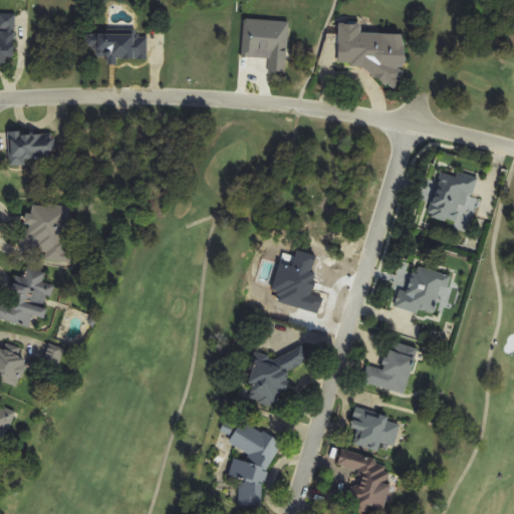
[(243,17),(288,19),(287,61),(241,59),(243,17)]
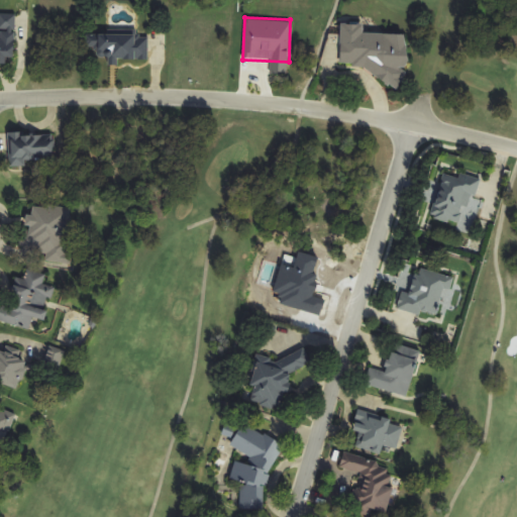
[(0,19),(19,20),(17,63),(0,62),(0,19)]
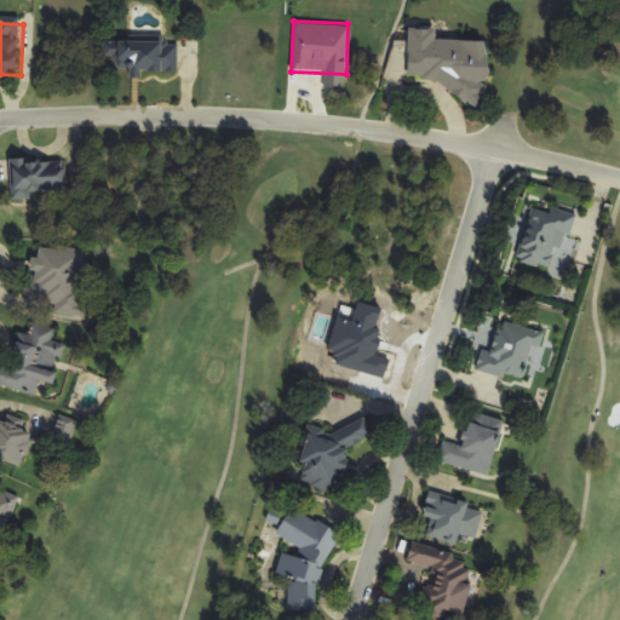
[(115,28),(170,30),(168,81),(113,79),(115,28)]
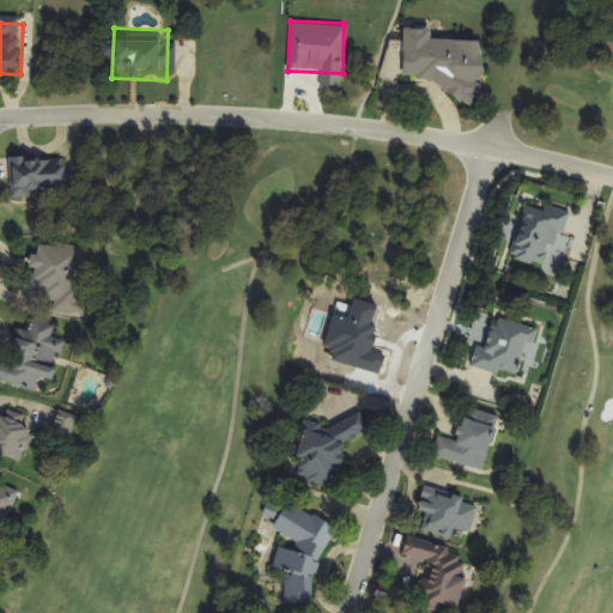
[(417,36),(471,38),(469,89),(414,86),(417,36)]
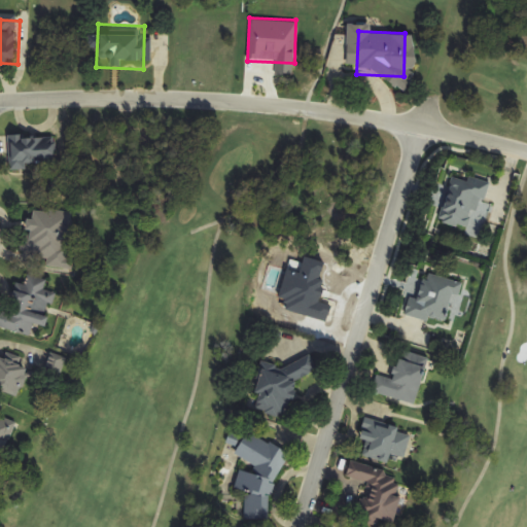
[(8,132),(56,131),(57,175),(10,176),(8,132)]
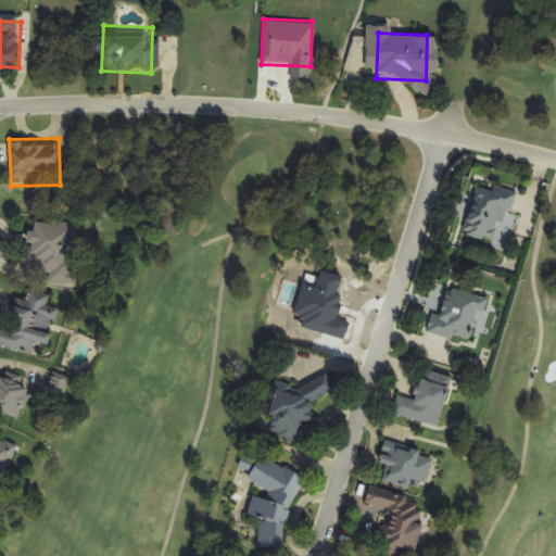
[(476,184),(459,242),(507,256),(523,198),(476,184)]
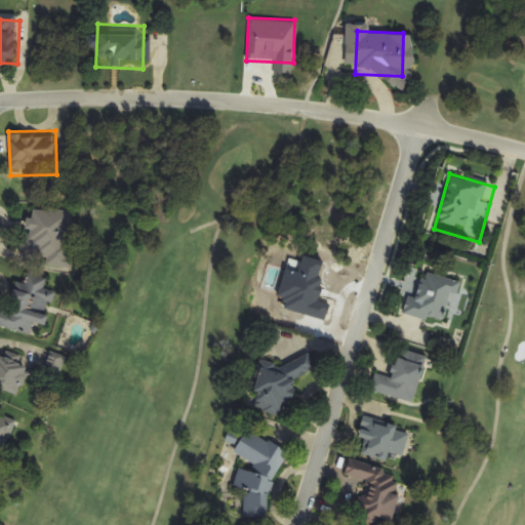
[(28,211),(74,217),(68,260),(22,254),(28,211)]
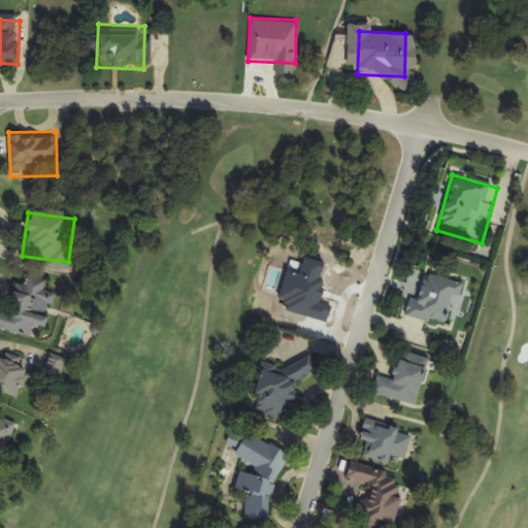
[(424,261),(407,317),(453,329),(469,274),(424,261)]
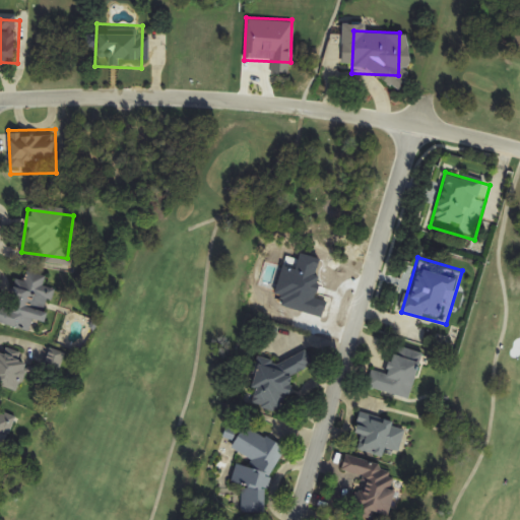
[(14,275),(58,288),(47,329),(2,317),(14,275)]
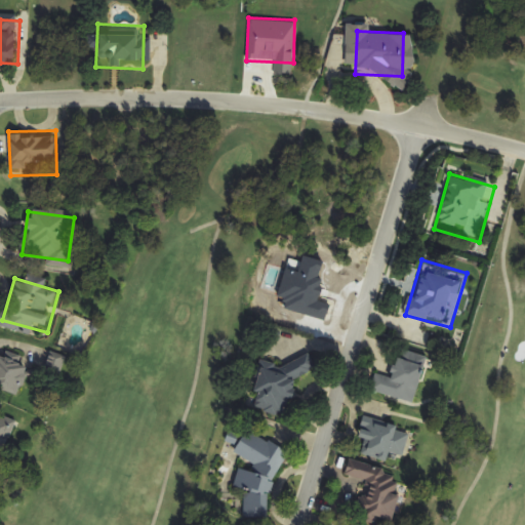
[(382,341),(366,397),(411,409),(427,355),(382,341)]
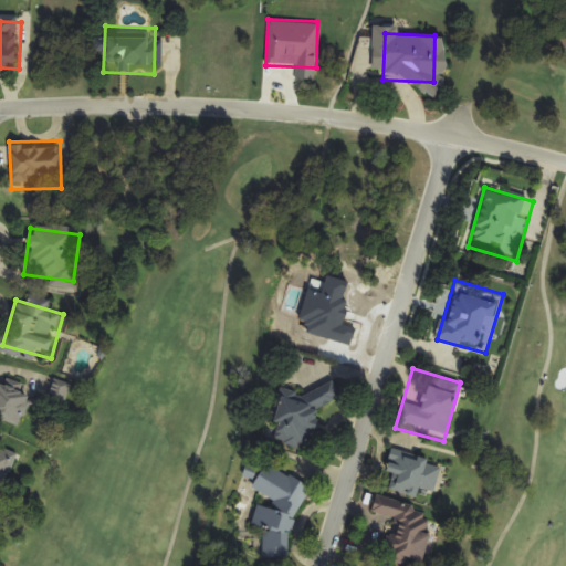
[(0,377),(41,399),(19,440),(0,430),(0,377)]
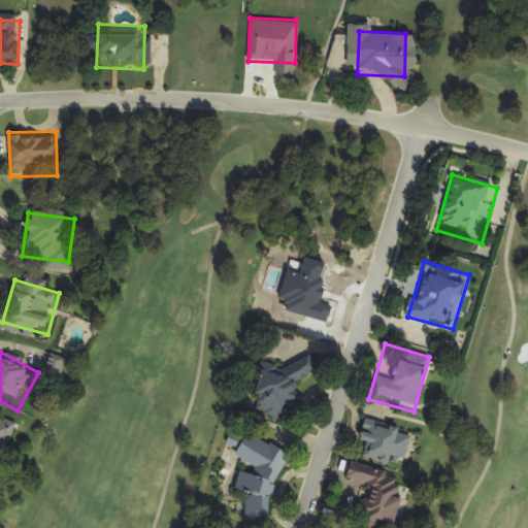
[(267,354),(252,408),(296,422),(312,366),(267,354)]
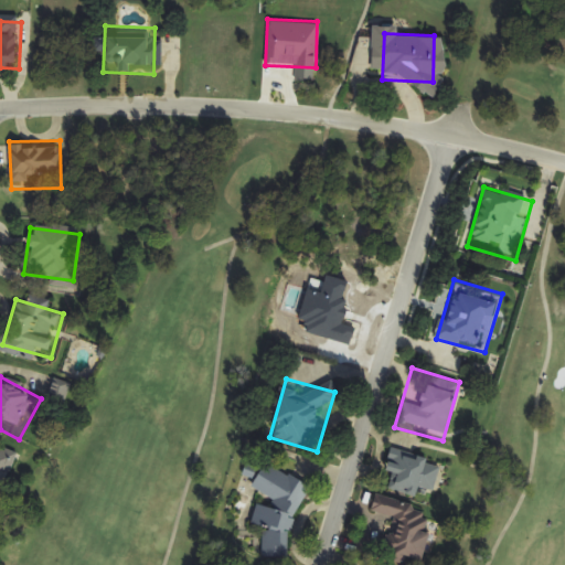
[(392,438),(375,497),(424,511),(440,451),(392,438)]
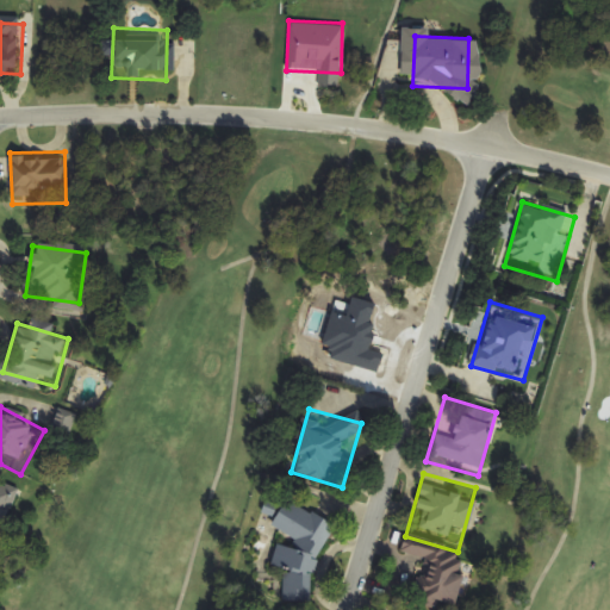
[(0,483),(10,485),(2,535),(0,534),(0,483)]
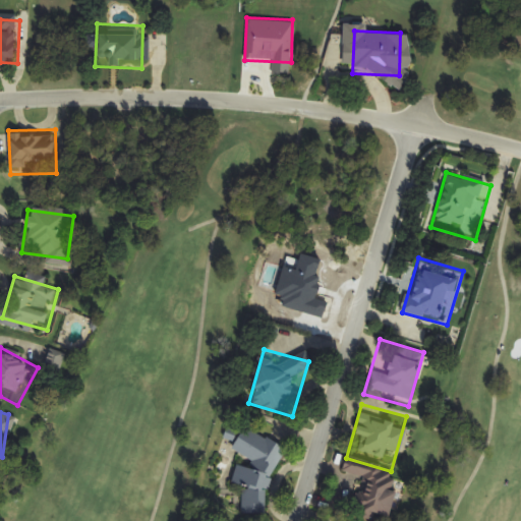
[(235,443),(220,498),(265,510),(280,455),(235,443)]
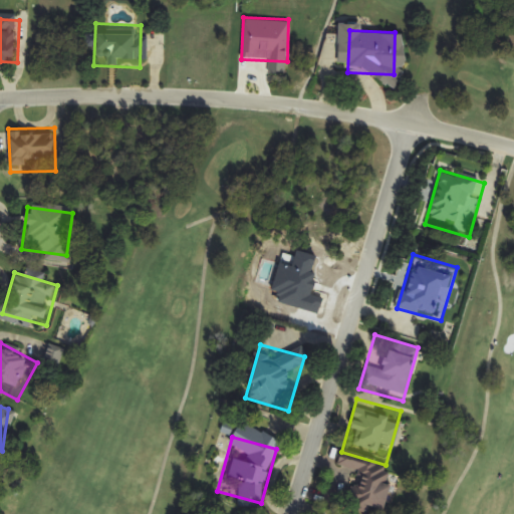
[(352,461),(337,513),(384,513),(397,473),(352,461)]
